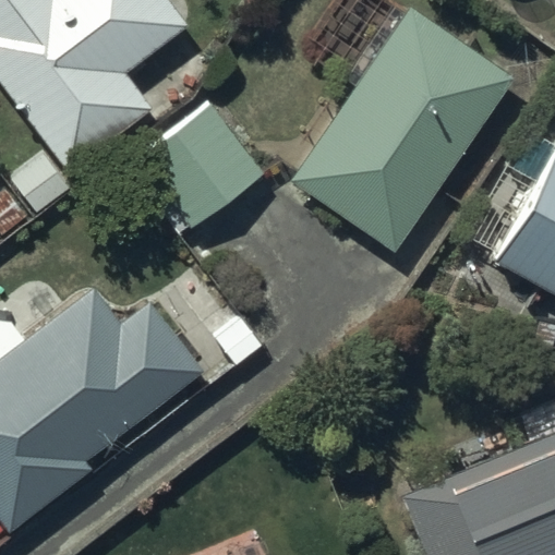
[(0,0),(0,80),(67,169),(148,107),(124,75),(186,28),(165,0),(0,0)]
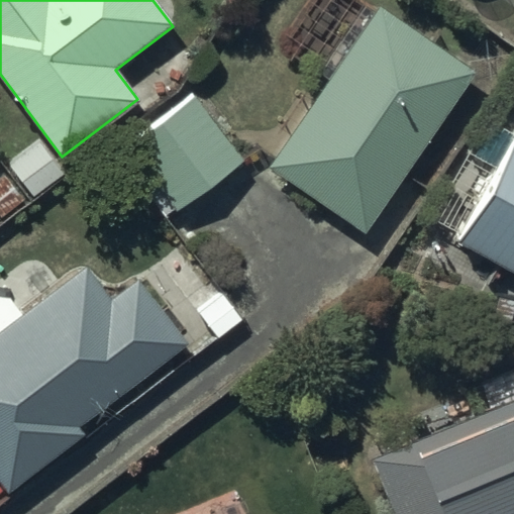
[(270,168),(365,234),(476,73),(381,7),(377,12),(366,4),(318,73),(329,81),(270,168)]
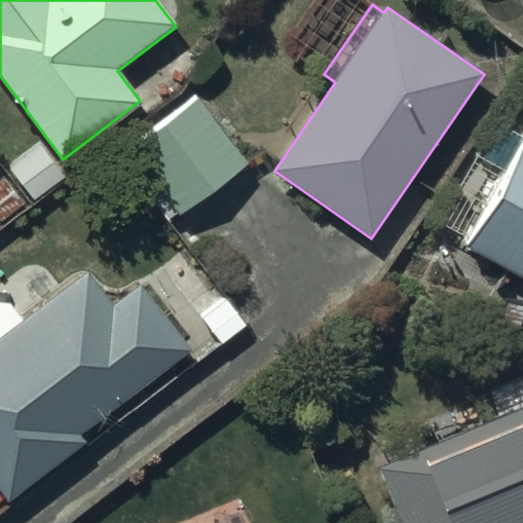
[(251,162),(199,98),(131,151),(182,216),(251,162)]
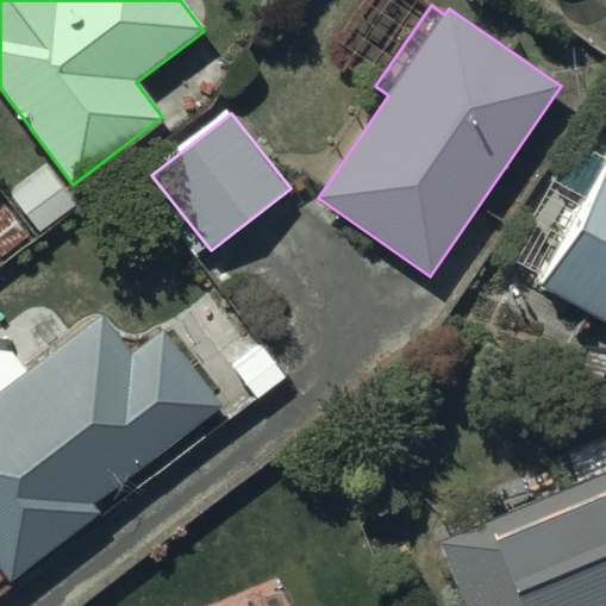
[(605,163),(539,288),(605,323),(605,163)]
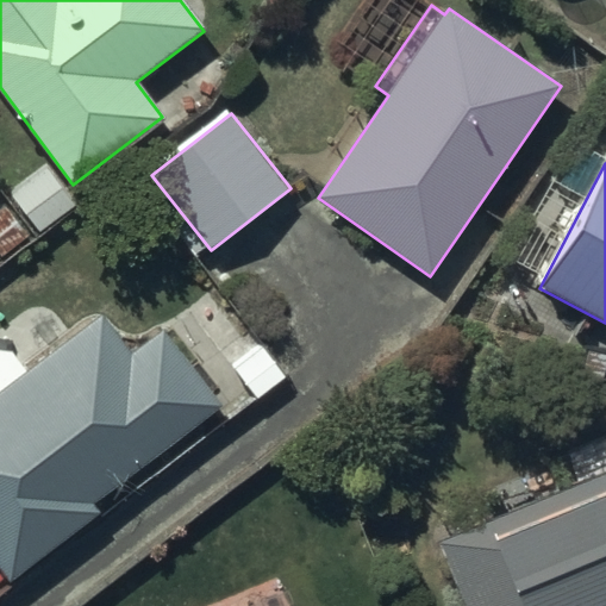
[(0,568),(12,583),(101,514),(94,505),(220,407),(162,331),(132,355),(101,316),(26,374),(1,342),(0,342),(0,568)]
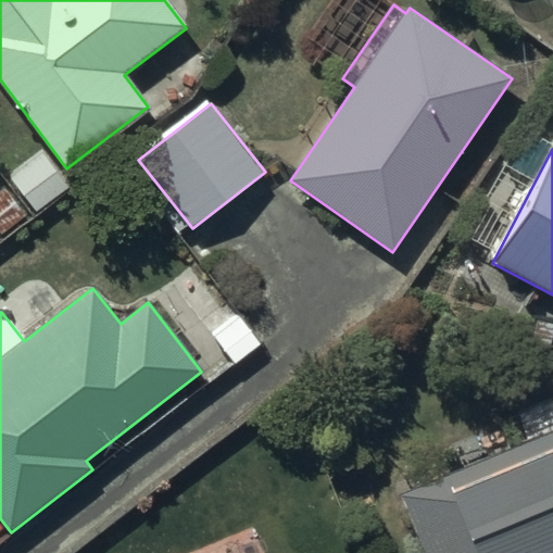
[(552,428),(399,495),(424,552),(552,552),(552,428)]
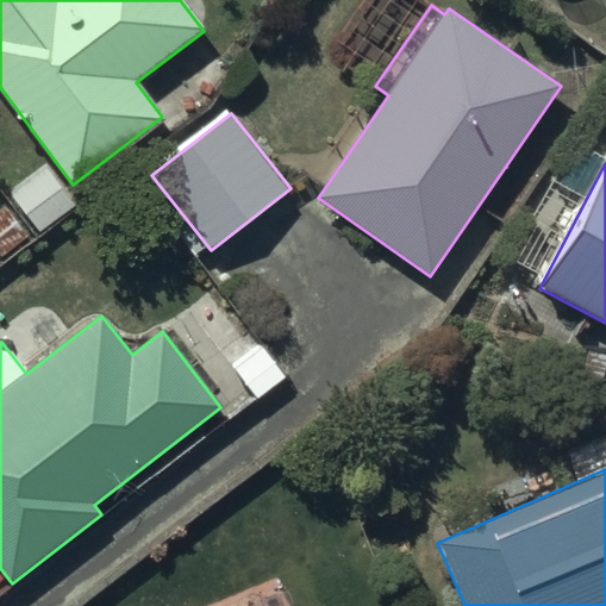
[(331,605),(320,581),(258,605),(331,605)]
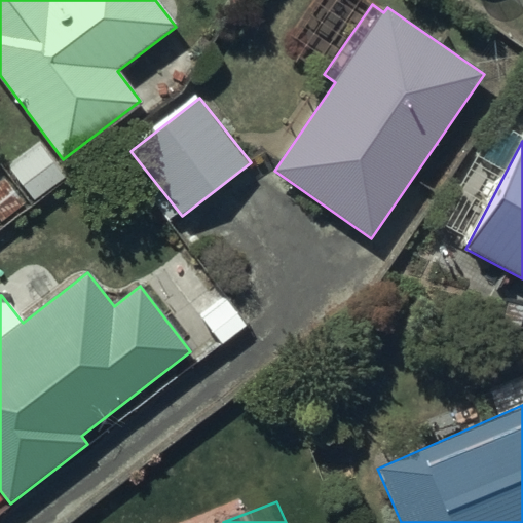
All buildings are outlined.
